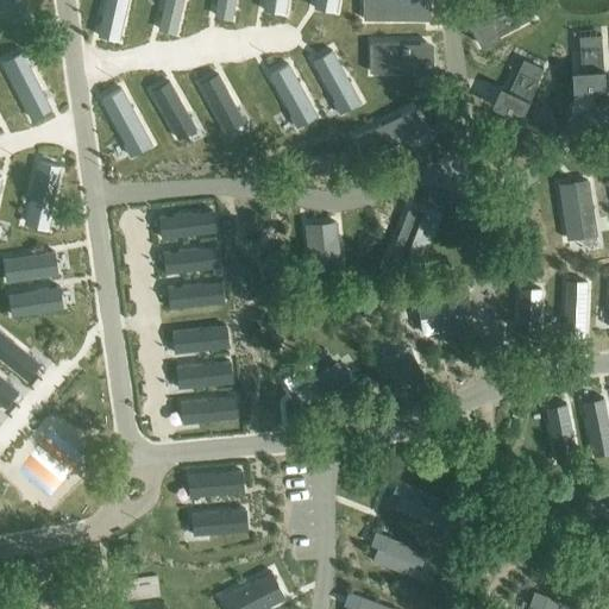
[(1,0),(0,10),(14,13),(14,11),(24,13),(26,0),(1,0)]
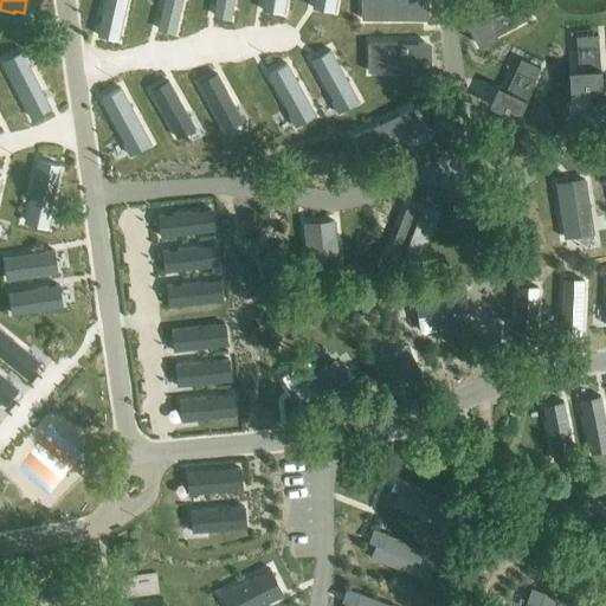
[(104,0),(97,36),(118,39),(127,0),(104,0)]
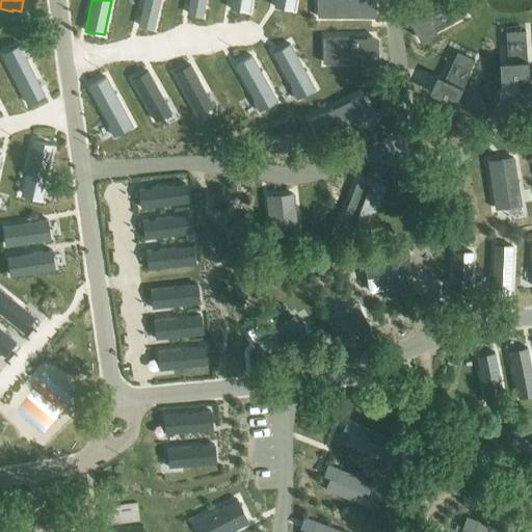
[(142,0),(137,25),(154,29),(160,0),(142,0)]
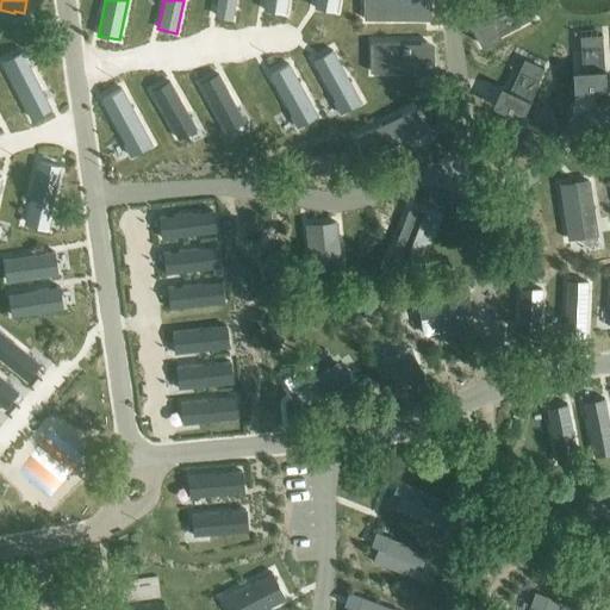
[(216,0),(213,14),(232,18),(235,0),(216,0)]
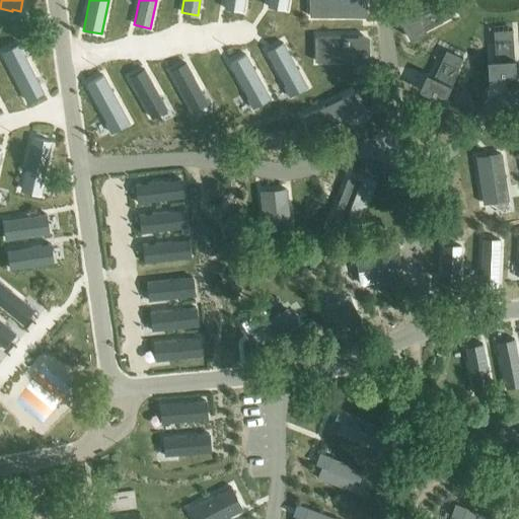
[(225,0),(224,8),(242,11),(243,0),(225,0)]
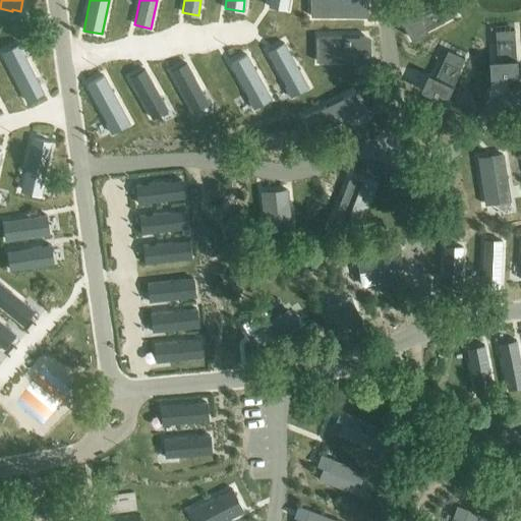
[(270,0),(269,6),(287,10),(288,0),(270,0)]
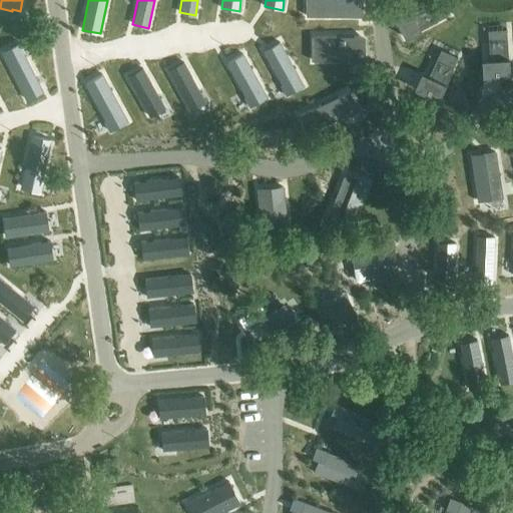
[(357,0),(307,0),(307,17),(357,16),(357,0)]
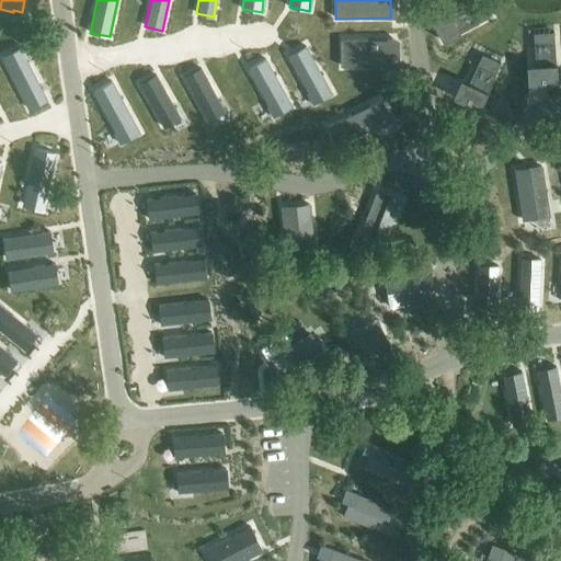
[(489,14),(480,0),(472,0),(453,11),(435,20),(444,37),(489,14)]
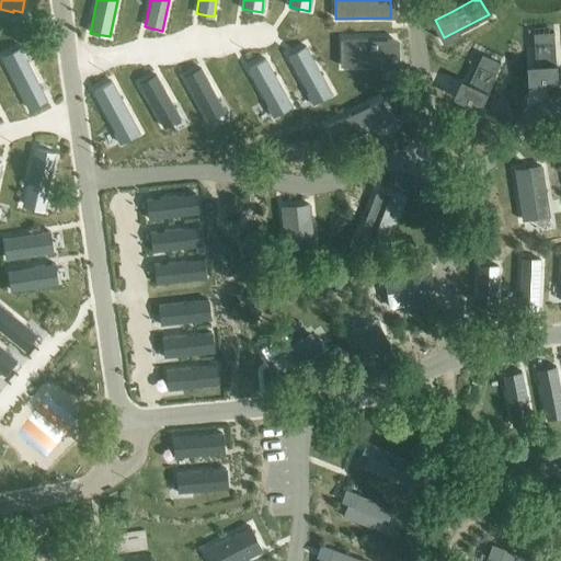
[(553,35),(534,36),(535,67),(536,87),(556,86),(553,35)]
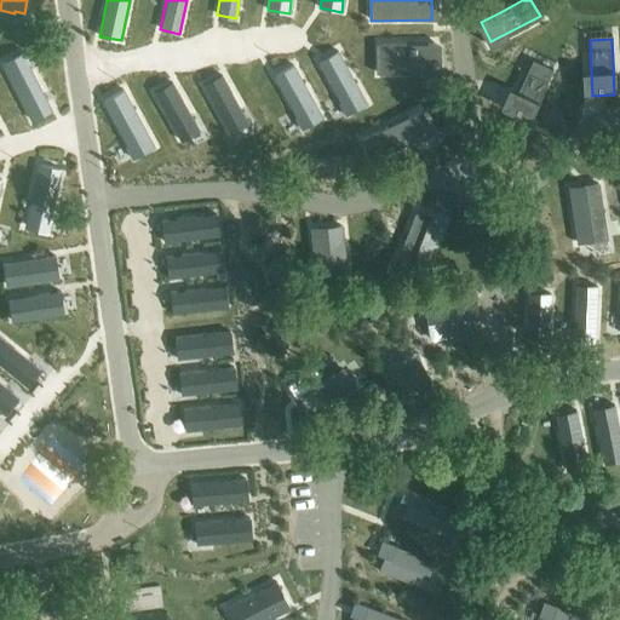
[(434,44),(378,44),(379,73),(435,73),(434,44)]
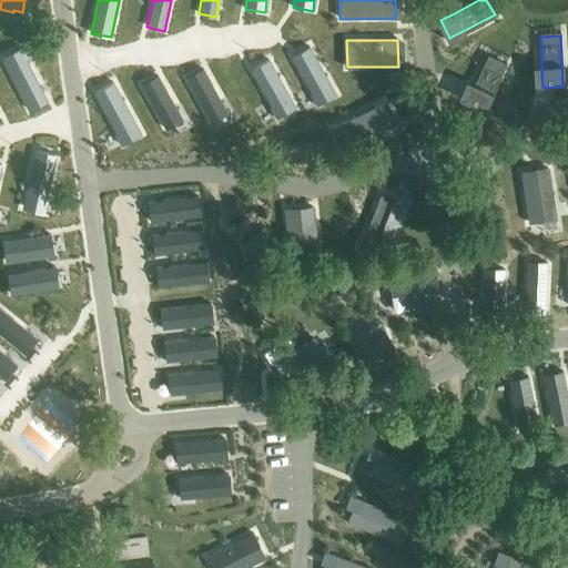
[(11,56),(3,60),(31,110),(49,101),(27,60),(29,59),(22,47),(10,53),(11,56)]
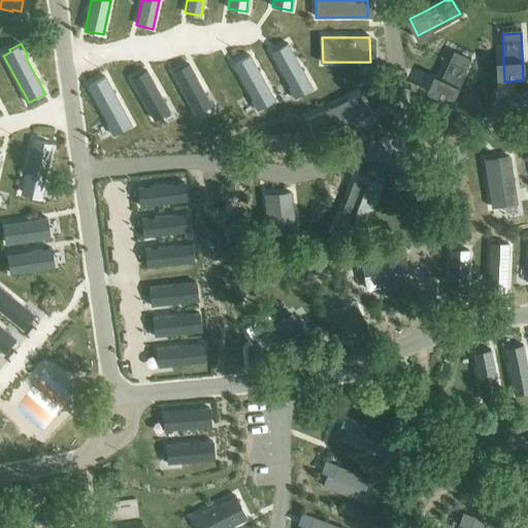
[(288,43),(271,53),(290,87),(288,88),(294,99),(305,93),(304,91),(311,87),(288,43)]
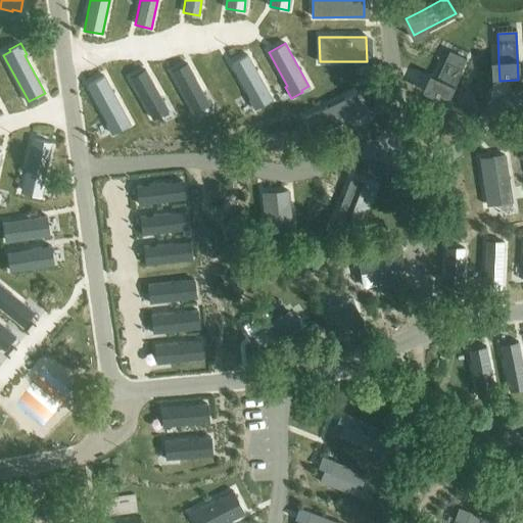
[(437,78),(430,94),(447,102),(466,59),(449,51),(437,78)]
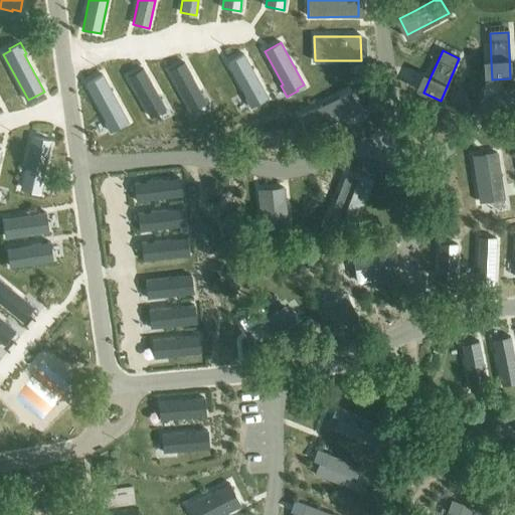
[(243,54),(227,63),(246,97),(244,98),(250,108),(261,102),(260,101),(267,97),(243,54)]
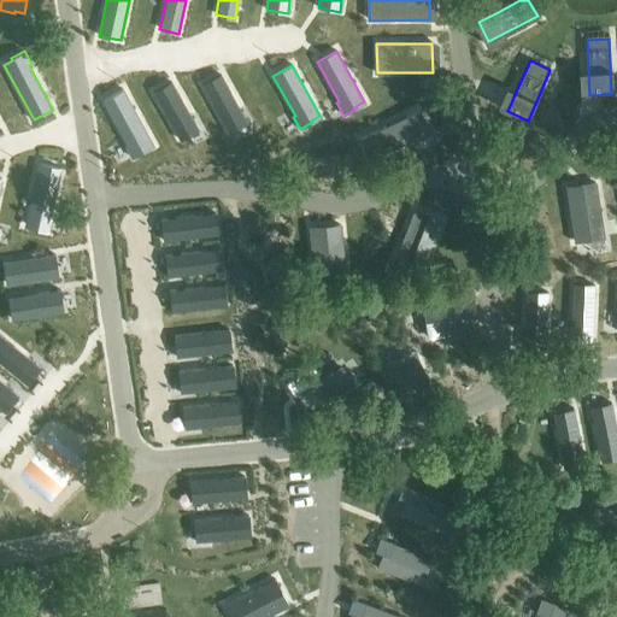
[(221,75),(203,84),(228,131),(246,122),(221,75)]
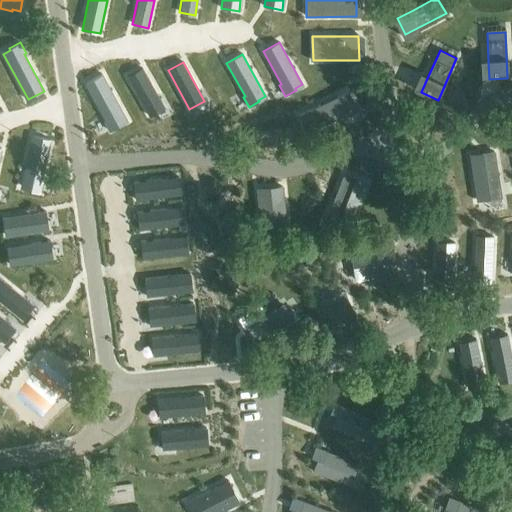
[(142,68),(127,76),(149,115),(164,106),(142,68)]
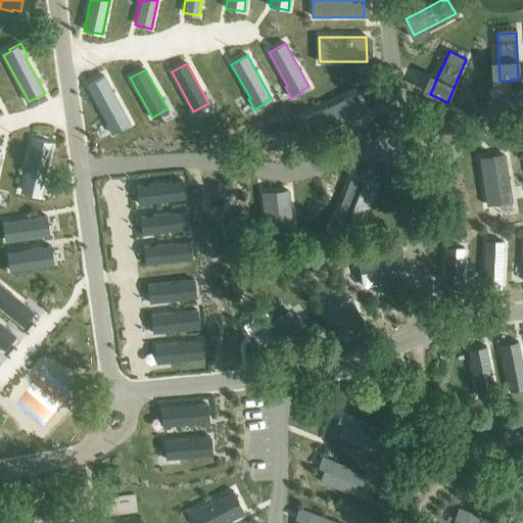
[(104,76),(88,84),(108,122),(106,123),(112,134),(123,128),(122,126),(129,122),(104,76)]
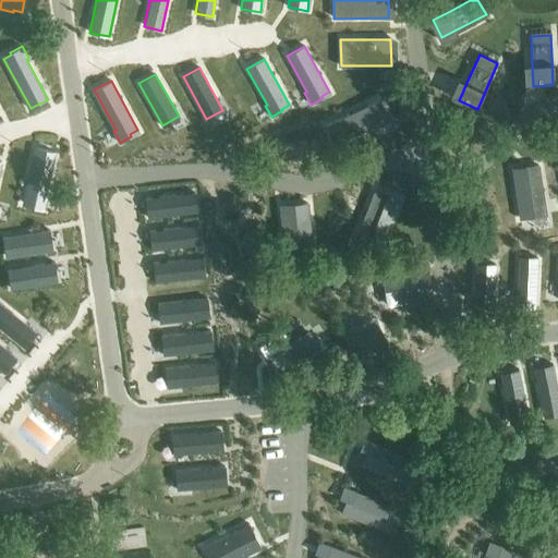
[(375,101),(326,124),(335,144),(385,121),(375,101)]
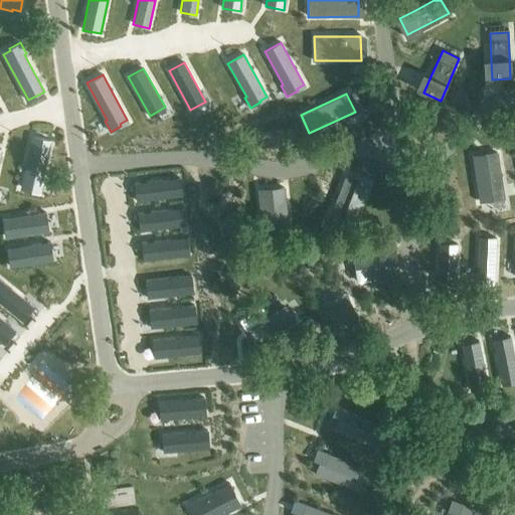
[(33,136),(21,187),(29,189),(29,191),(40,193),(43,182),(41,181),(50,140),(33,136)]
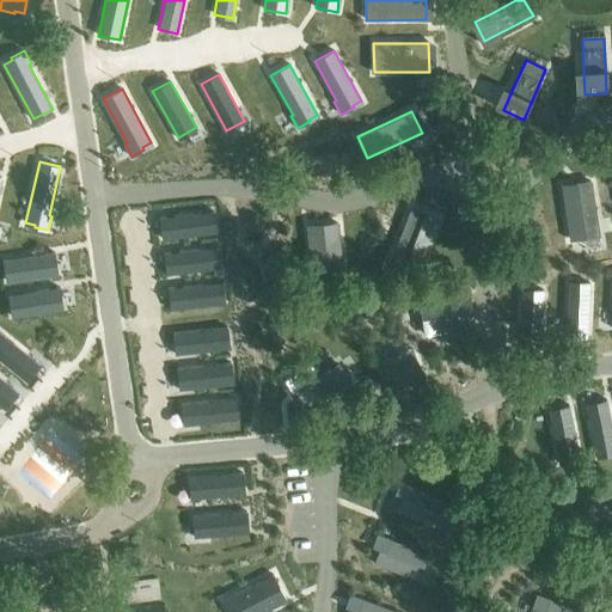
[(589,182),(562,185),(570,243),(598,238),(589,182)]
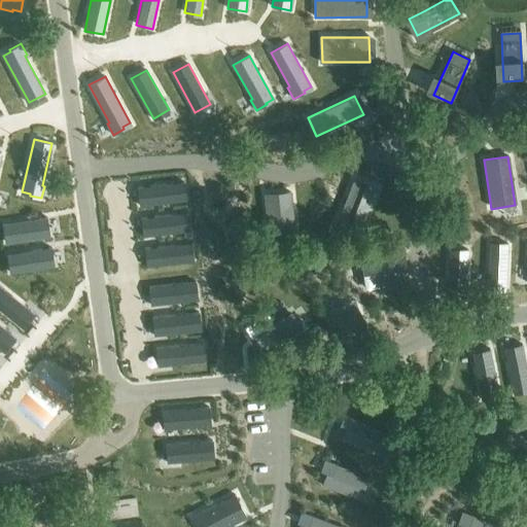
[(354,178),(336,224),(360,235),(379,188),(354,178)]
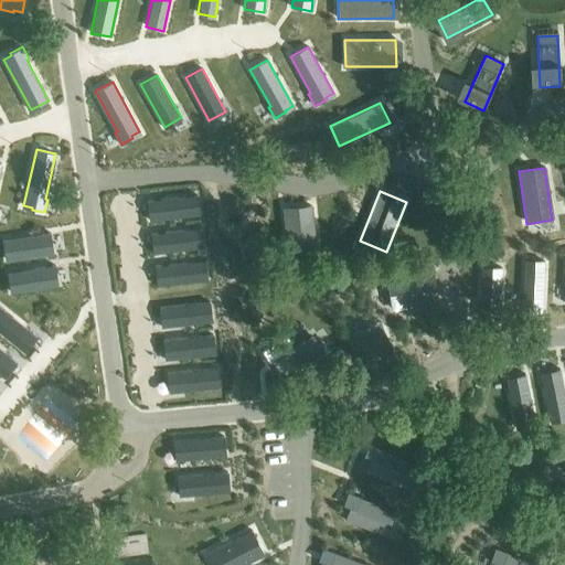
[(198,195),(149,201),(151,220),(200,214),(198,195)]
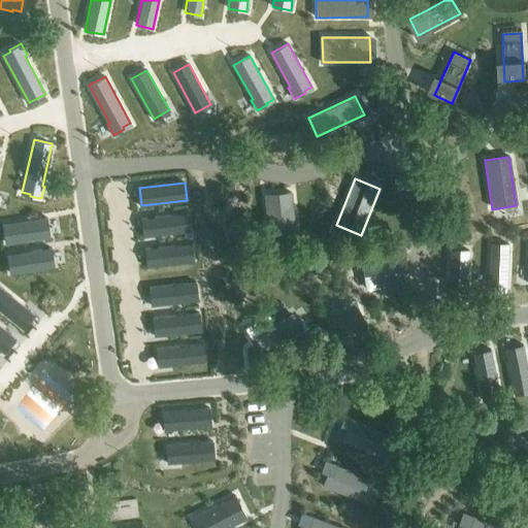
[(291,192),(266,194),(270,241),(279,240),(279,242),(286,242),(286,240),(295,239),(291,192)]
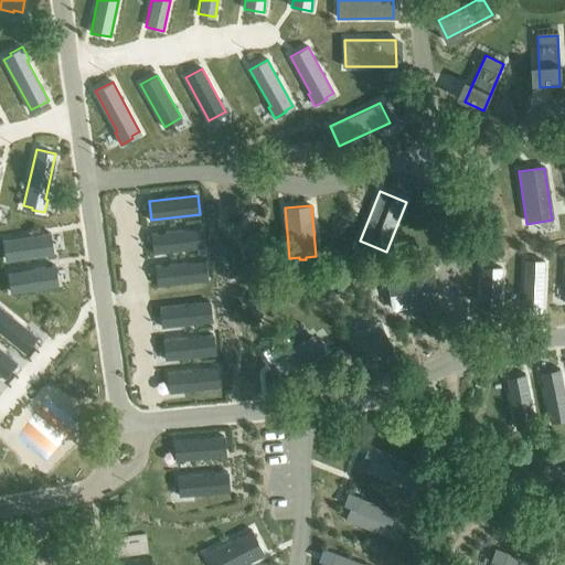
[(201,227),(152,234),(155,253),(203,246),(201,227)]
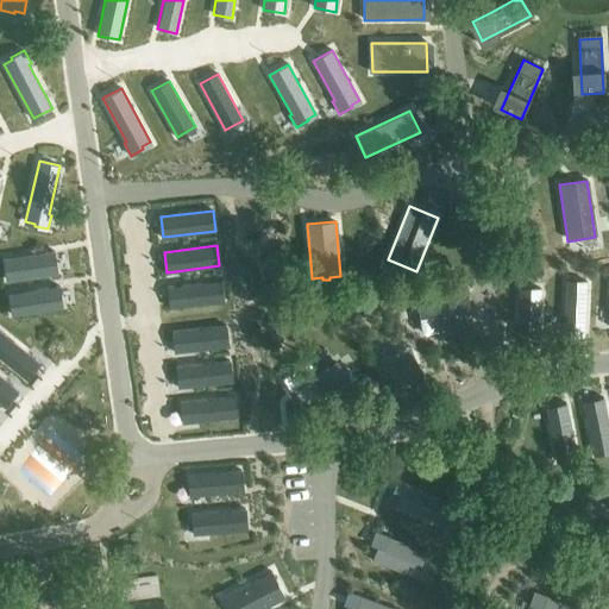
[(54,251),(4,258),(7,278),(56,271),(54,251)]
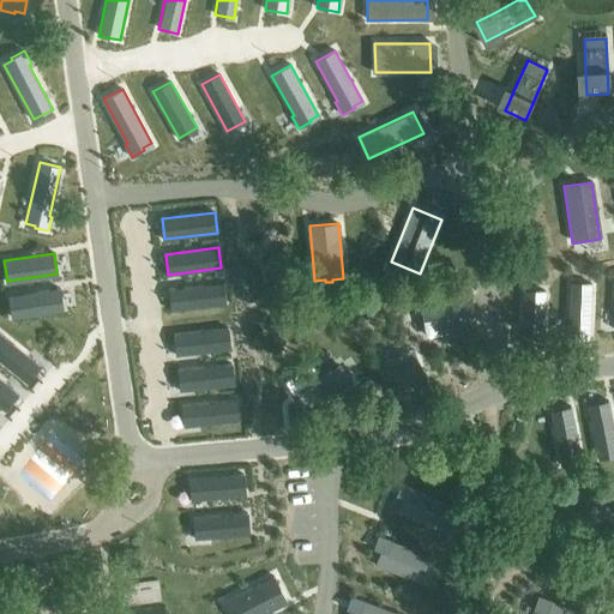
[(571,282),(569,335),(589,336),(591,283),(571,282)]
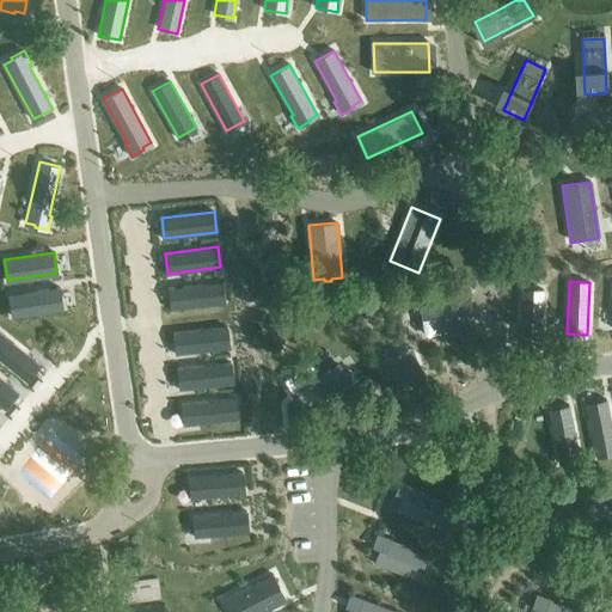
[(222,282),(170,288),(172,308),(225,303),(222,282)]
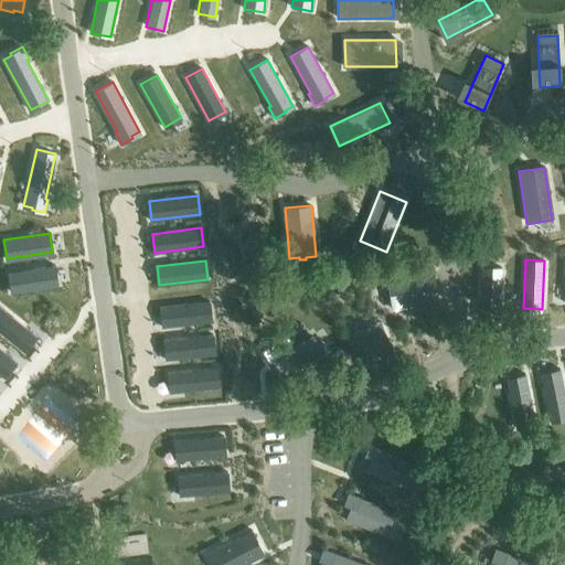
[(54,266),(8,273),(11,291),(56,285),(54,266)]
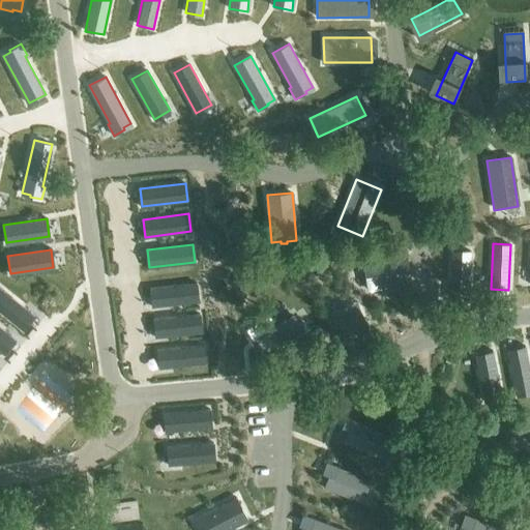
[(452,251),(450,296),(468,296),(470,251),(452,251)]
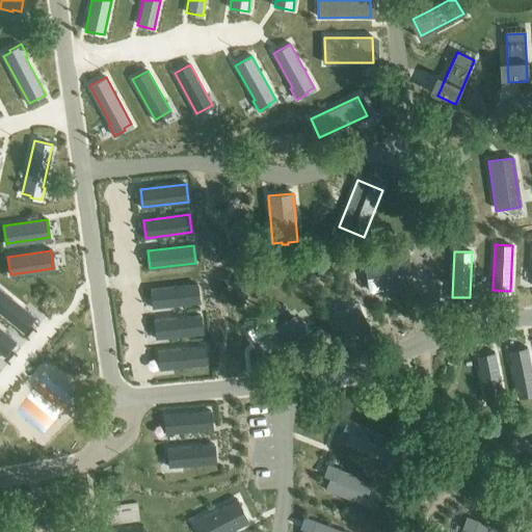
[(377,259),(365,260),(367,272),(368,272),(371,291),(410,286),(406,257),(377,261),(377,259)]
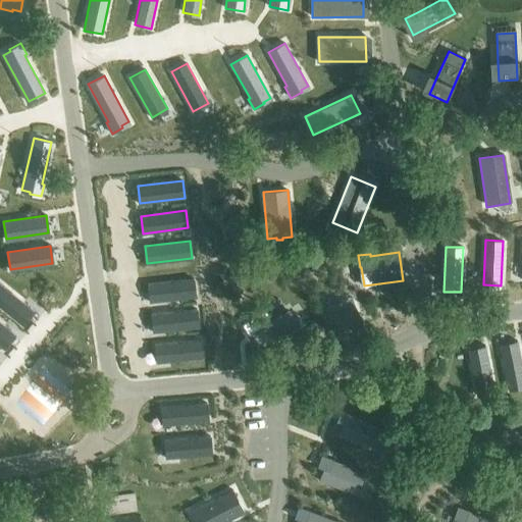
[(194,279),(149,284),(151,302),(196,297),(194,279)]
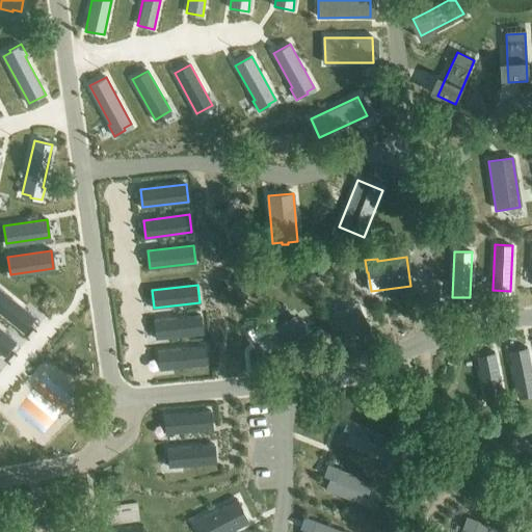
[(0,289),(0,311),(23,330),(33,317),(0,289)]
